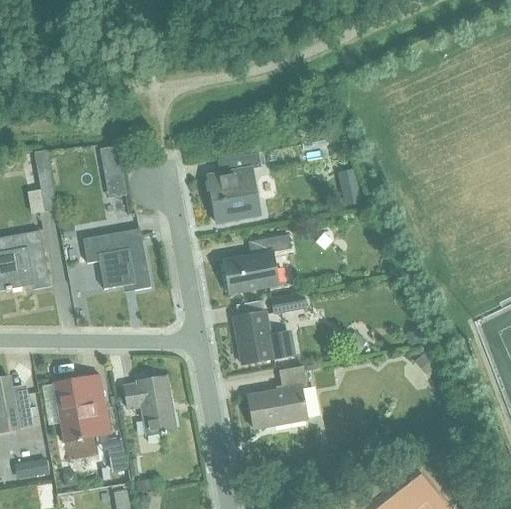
[(106,142),(110,190),(127,189),(124,141),(106,142)]
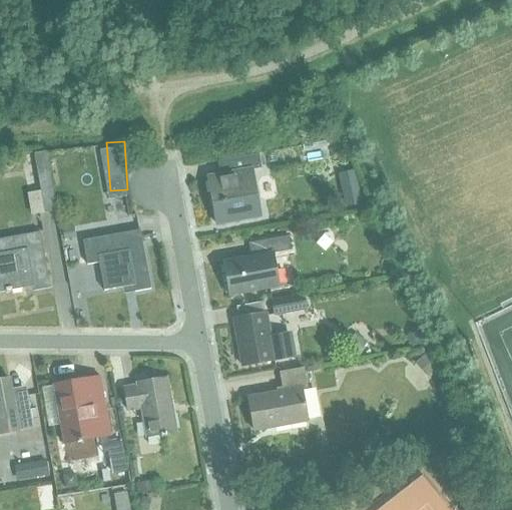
[(45,210),(57,208),(53,184),(46,149),(35,151),(41,186),(45,210)]
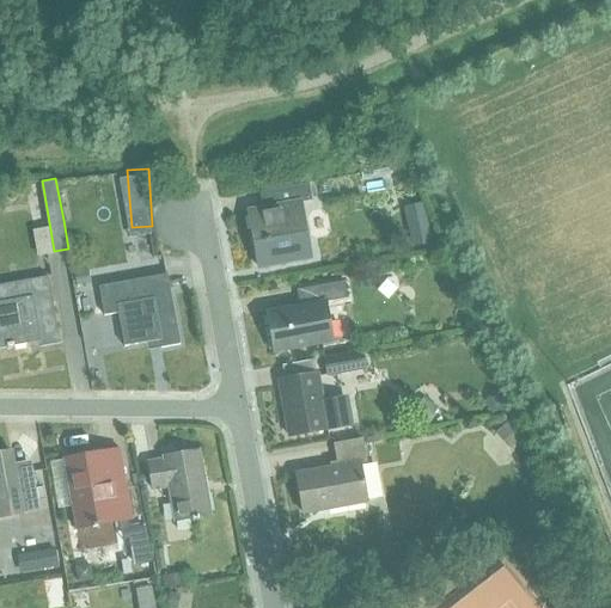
[(312,197),(309,180),(268,189),(272,206),(249,210),(260,265),(311,256),(300,200),(312,197)]
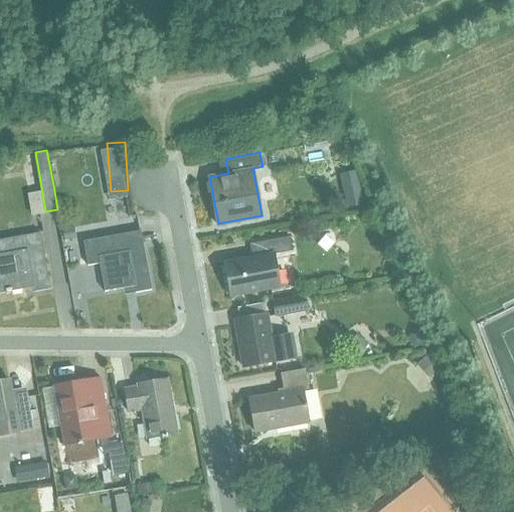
[(84,239),(89,264),(101,262),(106,290),(135,284),(136,291),(152,288),(141,228),(84,239)]
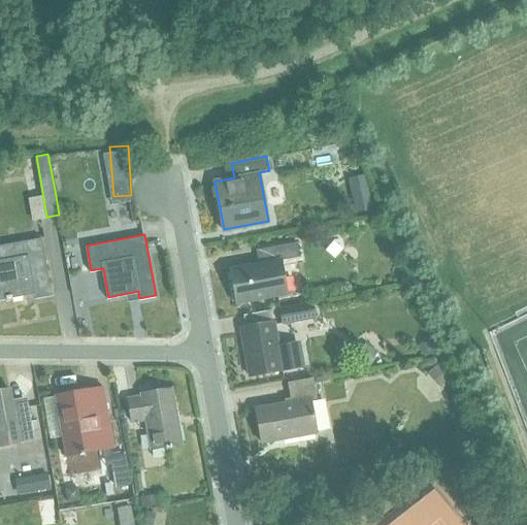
[(0,243),(0,298),(35,293),(35,297),(53,294),(42,236),(0,243)]
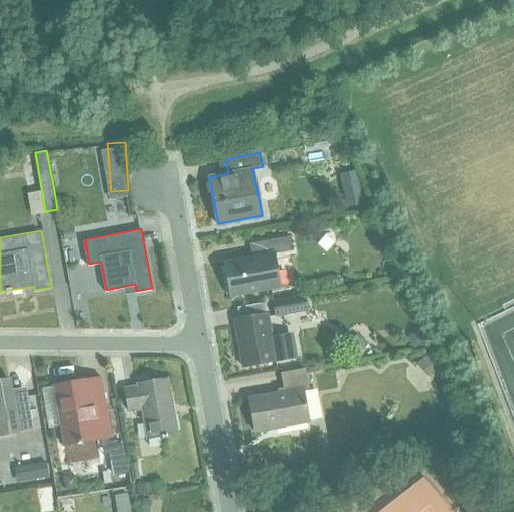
[(291,234),(283,236),(252,241),(254,257),(226,262),(232,295),(282,286),(276,252),(293,249),(291,234)]
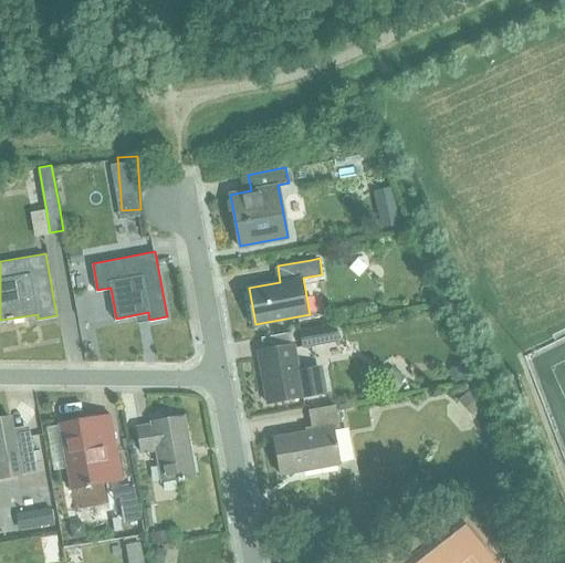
[(301,331),(304,347),(338,341),(336,325),(301,331)]
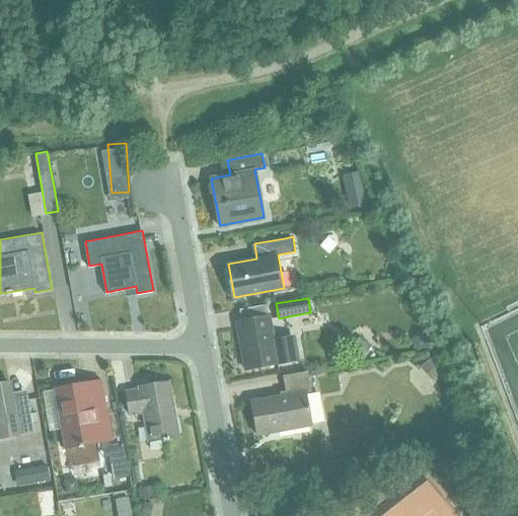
[(239,320),(247,368),(279,363),(270,315),(239,320)]
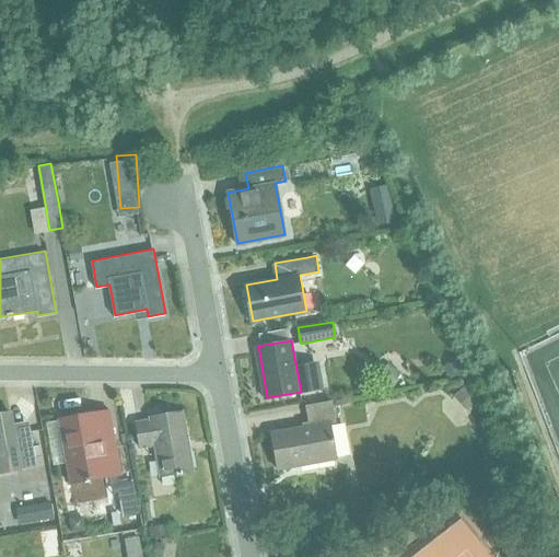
[(463,355),(451,357),(446,363),(449,375),(467,372),(463,355)]
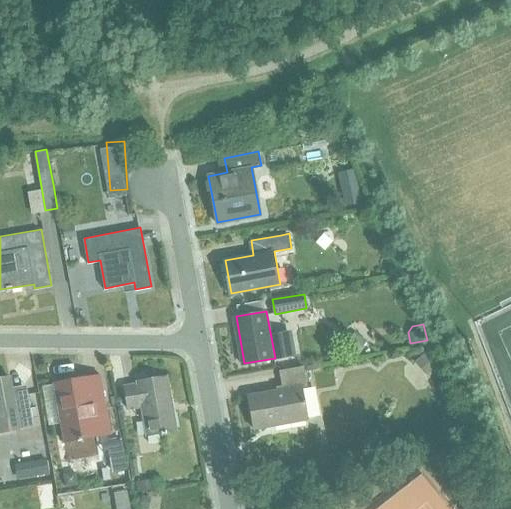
[(278,327),(278,352),(298,352),(297,326),(278,327)]
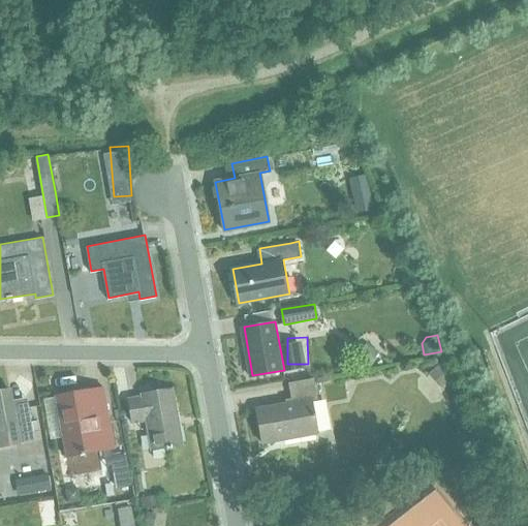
[(367,341),(358,353),(370,364),(379,351),(367,341)]
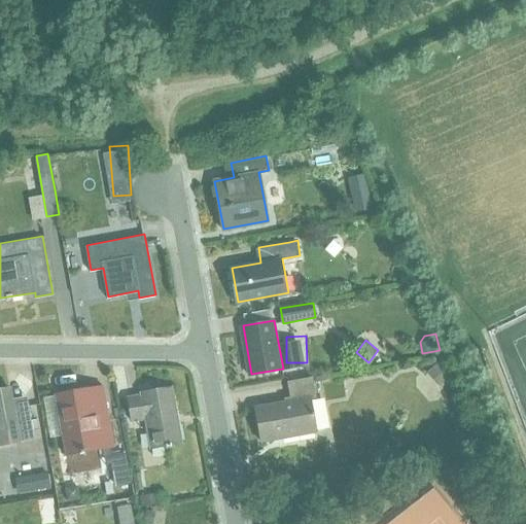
[(439,360),(427,372),(441,386),(453,375),(439,360)]
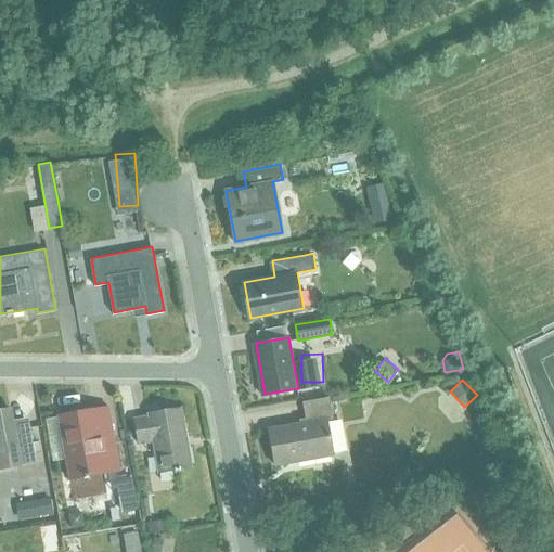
[(327,420),(334,419),(330,396),(303,401),(305,416),(309,415),(310,421),(270,428),(277,463),(334,453),(327,420)]
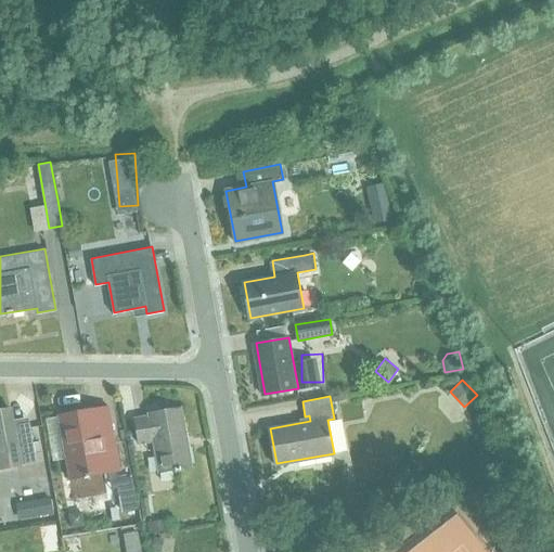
[(154,440),(158,471),(191,465),(181,407),(149,412),(149,415),(134,418),(139,444),(154,440)]
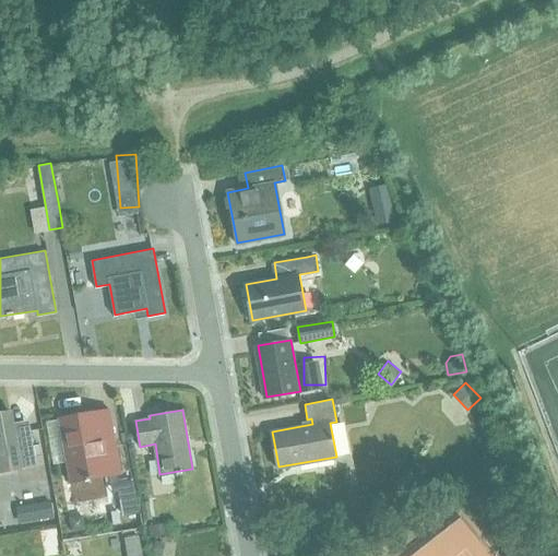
[(10,411),(0,413),(0,470),(36,463),(30,426),(13,429),(10,411)]
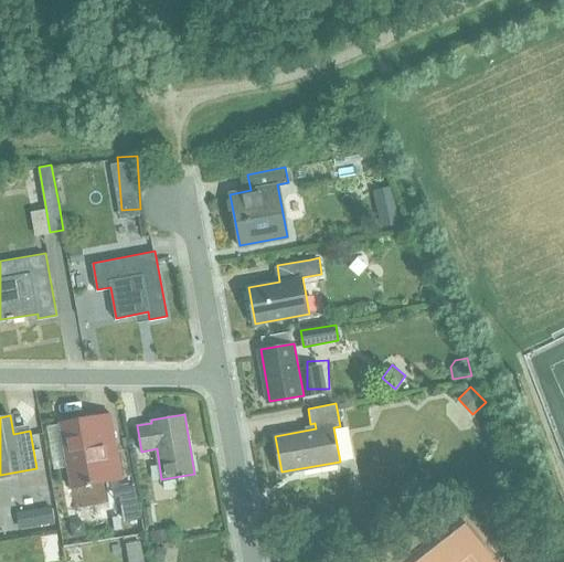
[(60,424),(72,488),(123,478),(117,448),(104,451),(97,415),(80,419),(80,420),(60,424)]
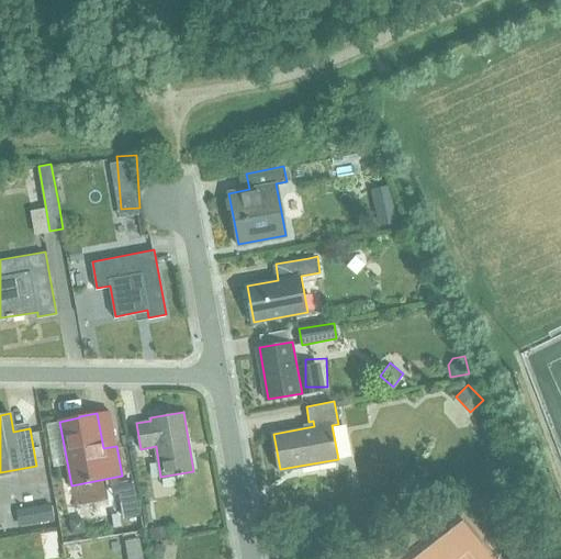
[(134,482),(122,485),(126,507),(138,504),(134,482)]
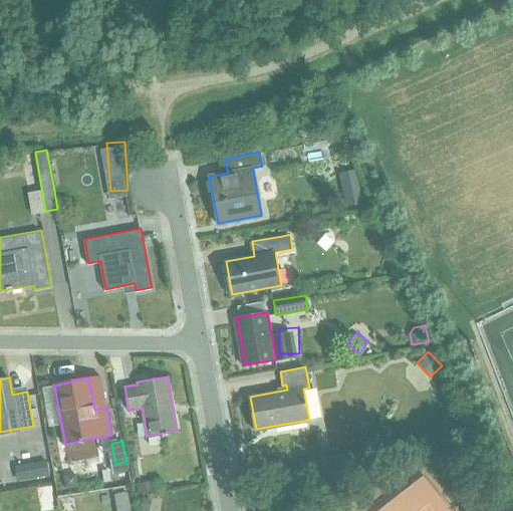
[(20,458),(22,474),(52,471),(51,455),(20,458)]
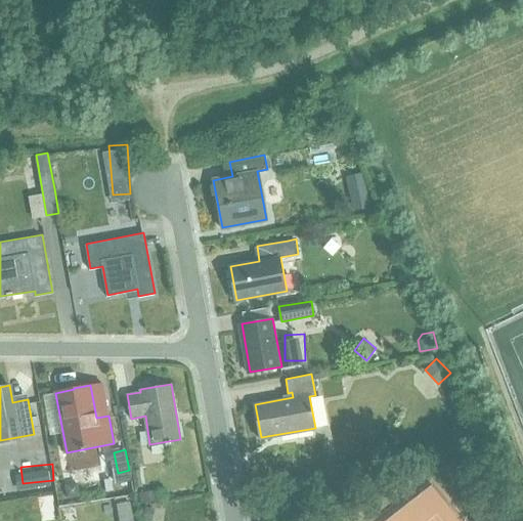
[(81,494),(78,481),(64,483),(67,496),(81,494)]
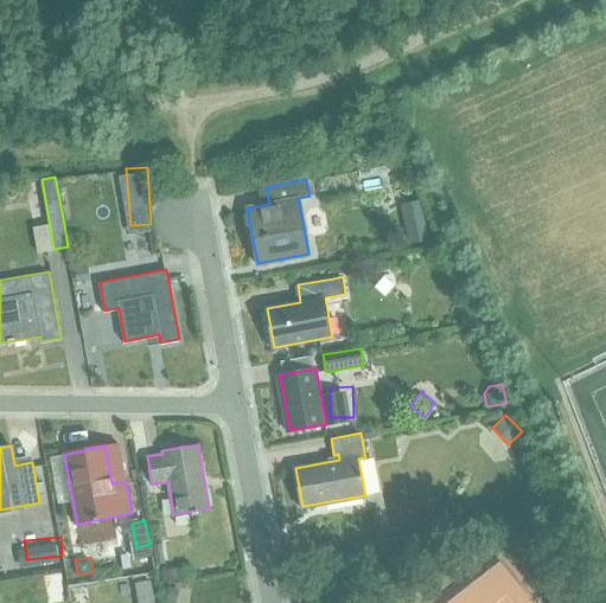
[(139,575),(144,602),(160,602),(155,572),(139,575)]
